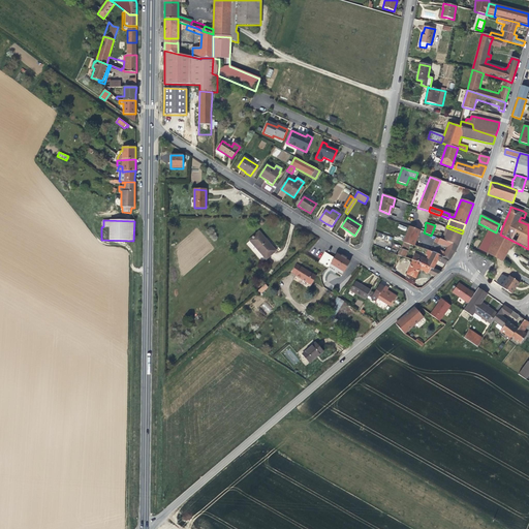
[(414,246),(421,230),(409,226),(403,242),(414,246)]
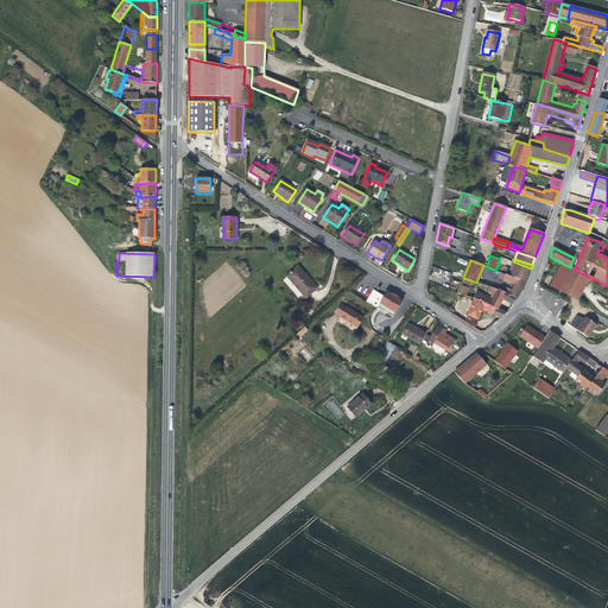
[(530,270),(531,268),(513,261),(508,276),(526,283),(526,279),(527,277),(526,277),(526,274),(529,276),(530,270)]
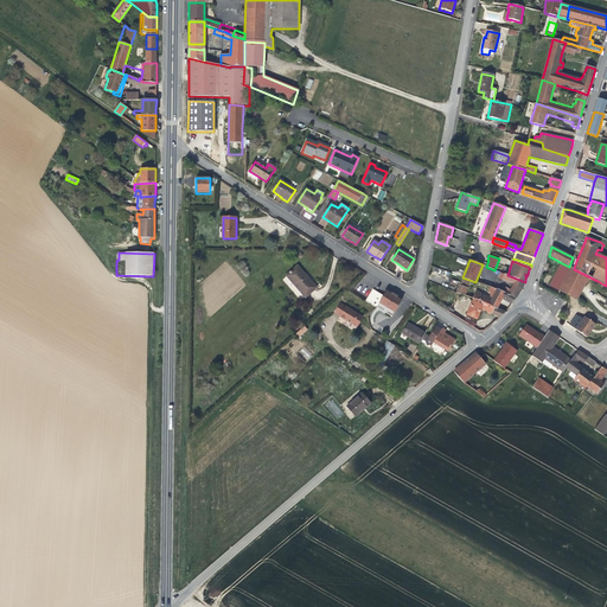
[(576,300),(588,276),(574,269),(570,267),(569,267),(562,263),(550,286),(568,295),(572,298),(576,300)]
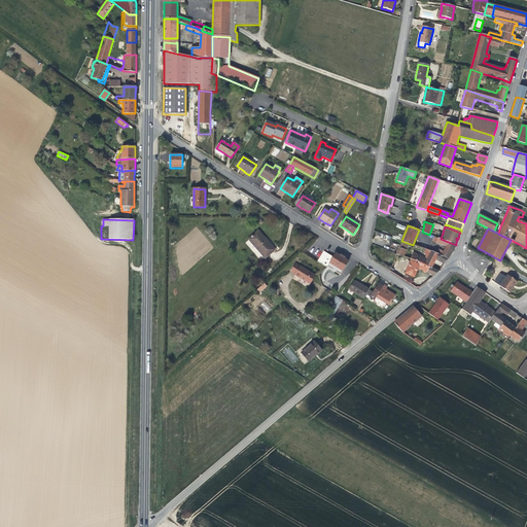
[(274,250),(266,240),(266,241),(264,239),(257,232),(249,240),(266,258),(274,250)]
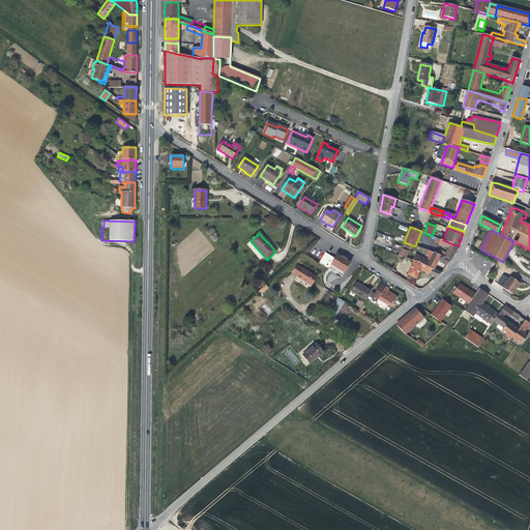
[(443,240),(440,239),(438,244),(444,246),(445,246),(448,247),(448,249),(455,253),(459,246),(443,240)]
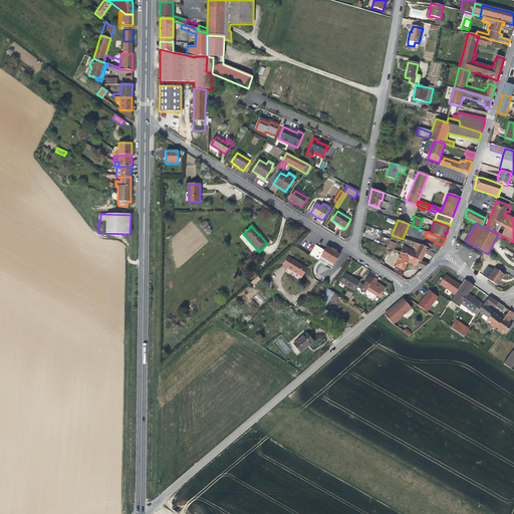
[(432,239),(429,244),(439,249),(441,247),(442,245),(435,242),(435,240),(432,239)]
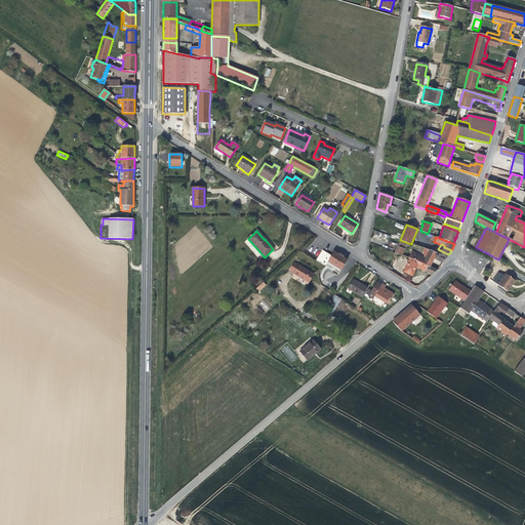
[(402,256),(404,250),(397,248),(395,253),(402,256)]
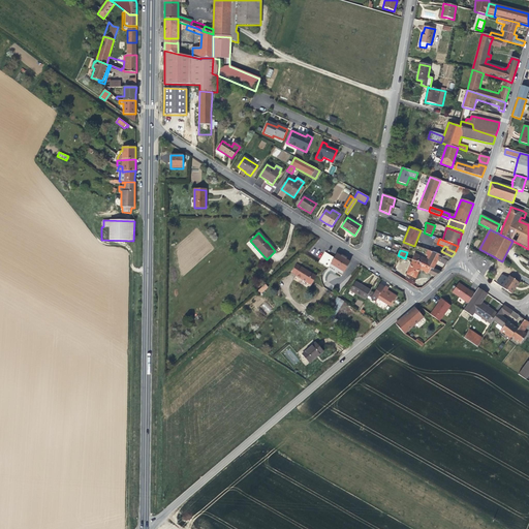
[(448,260),(437,254),(430,251),(426,250),(426,251),(428,252),(430,253),(428,256),(430,257),(431,258),(438,260),(445,266),(446,263),(448,260)]
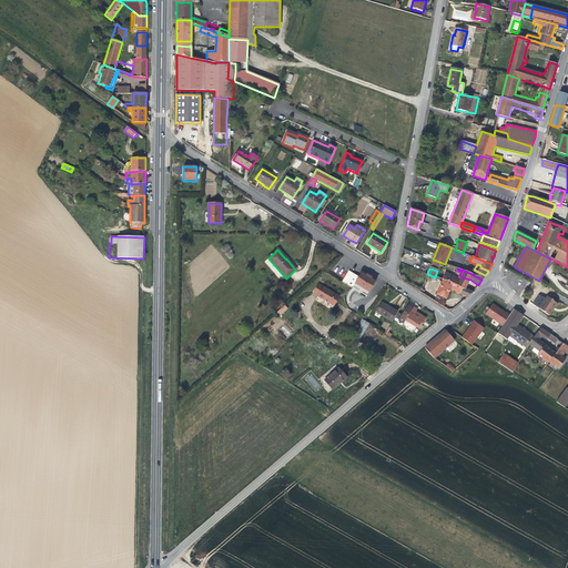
[(482,280),(485,275),(478,272),(474,270),(472,269),(469,273),(482,280)]
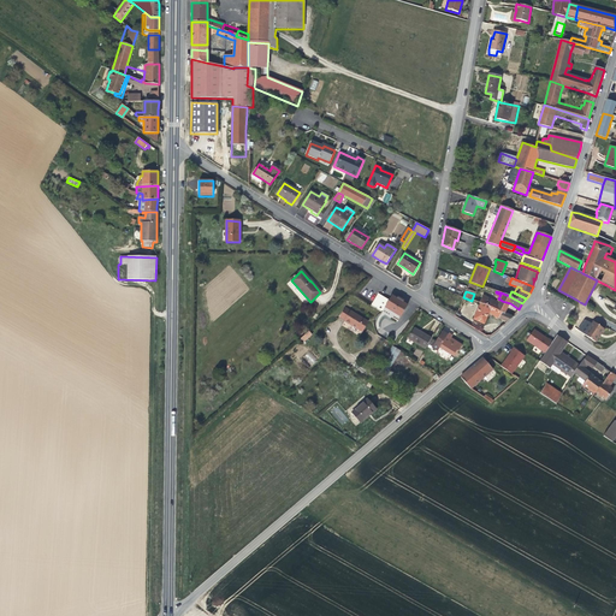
[(400,320),(408,304),(403,302),(398,298),(394,296),(390,301),(383,296),(379,294),(372,306),(384,313),(386,308),(394,312),(391,315),(400,320)]
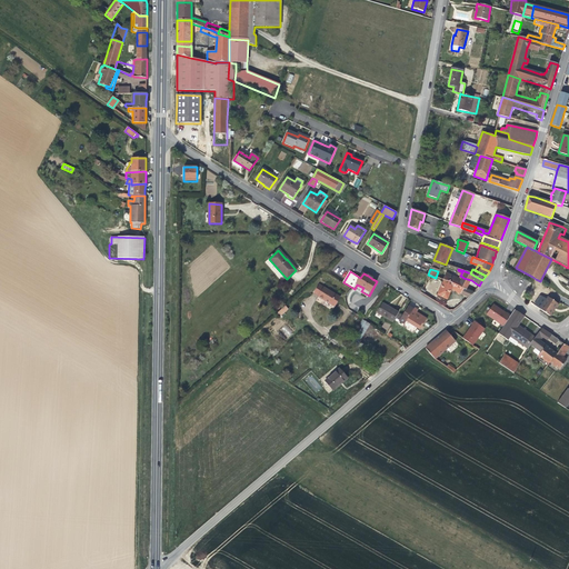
[(469,285),(461,280),(459,279),(446,273),(442,280),(443,280),(466,289),(469,285)]
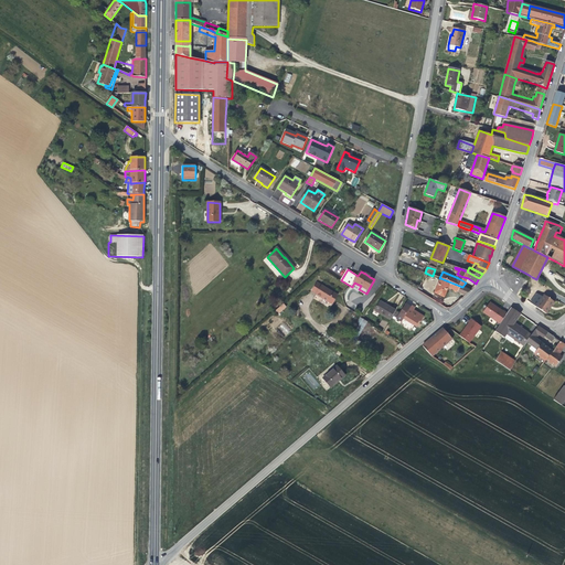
[(462,287),(440,278),(434,292),(444,297),(448,288),(454,290),(460,294),(460,295),(464,296),(465,295),(466,296),(468,294),(471,290),(462,287)]
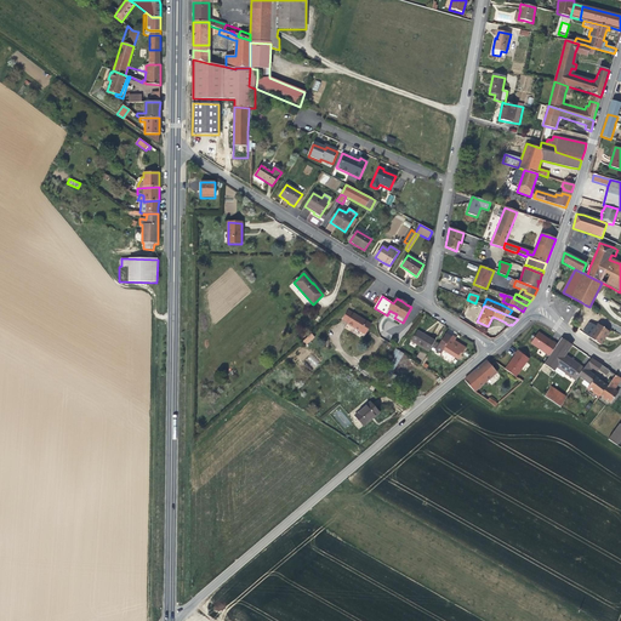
[(371,325),(348,312),(343,320),(348,324),(347,324),(365,335),(368,331),(371,325)]
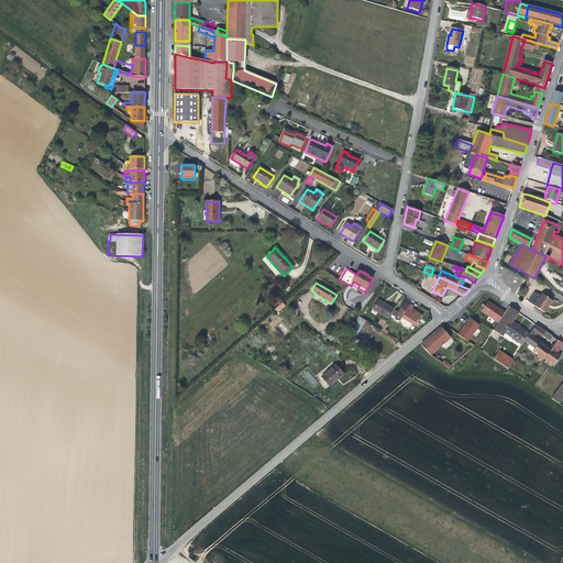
[(552,301),(542,294),(534,306),(543,312),(549,306),(552,301)]
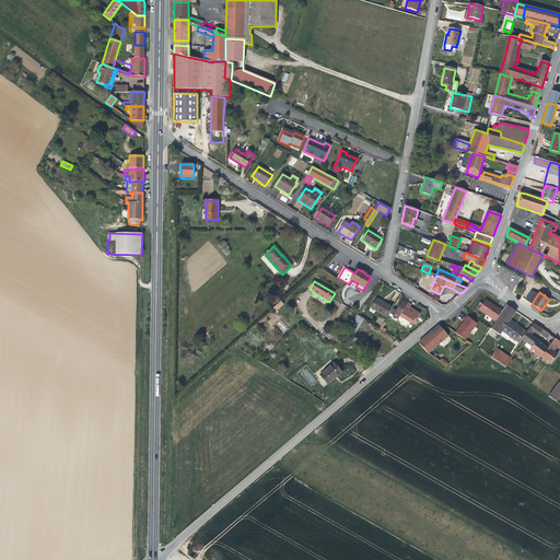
[(382,302),(376,299),(371,307),(386,317),(392,307),(382,302)]
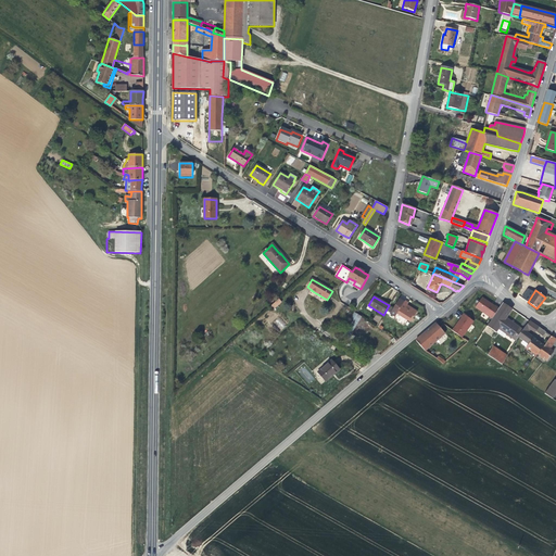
[(493,305),(482,298),(475,307),(492,319),(500,308),(495,306),(494,306),(494,307),(493,306),(493,305)]
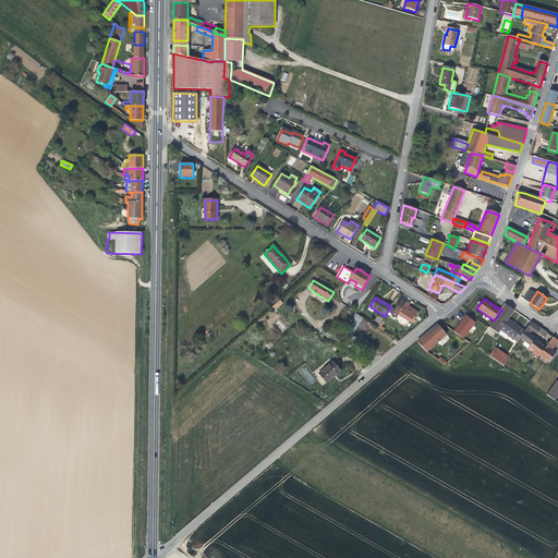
[(419,313),(409,306),(410,304),(408,303),(407,302),(405,303),(400,300),(391,315),(396,318),(398,315),(412,324),(419,313)]
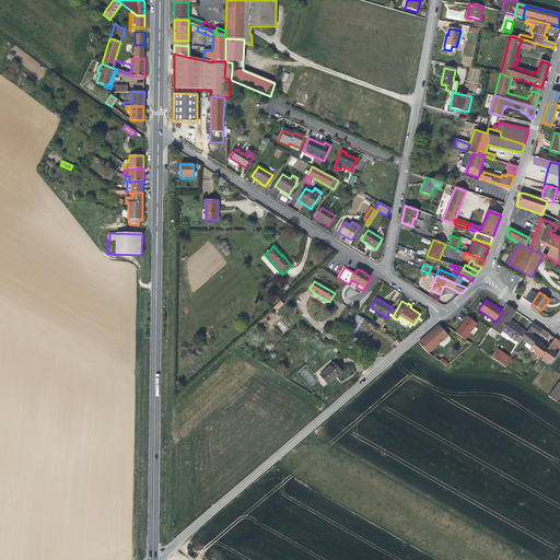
[(516,325),(510,321),(515,312),(506,305),(503,311),(496,322),(493,324),(503,330),(502,331),(518,342),(518,343),(522,338),(526,333),(516,325)]
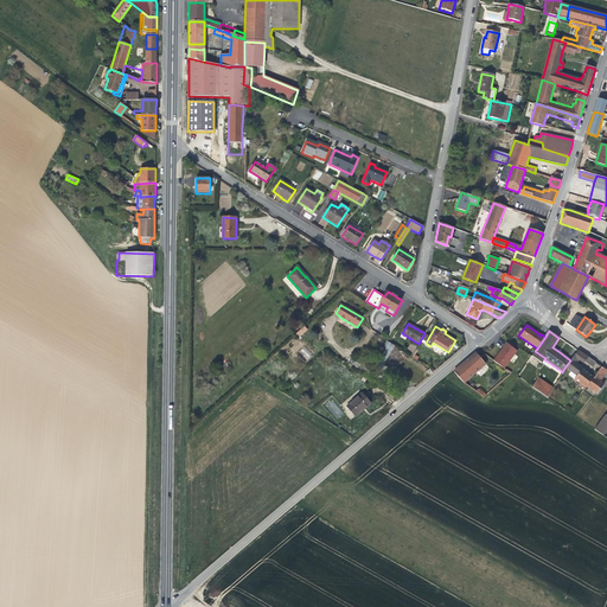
[(377,372),(395,346),(387,342),(370,366),(377,372)]
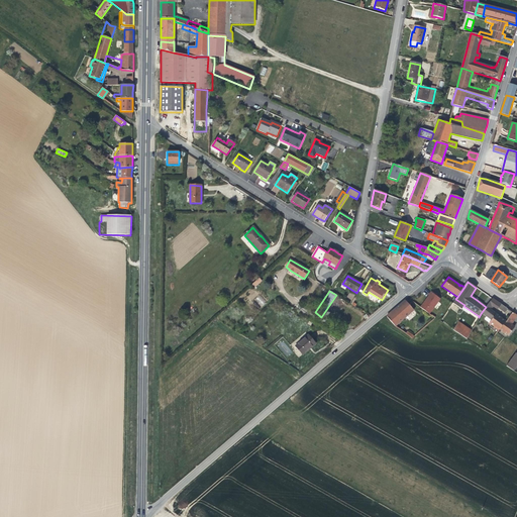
[(440,299),(431,292),(430,293),(438,301),(440,299)]
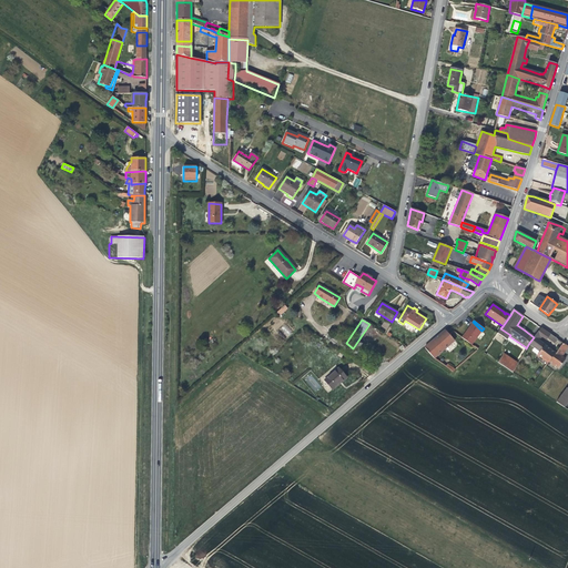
[(472,345),(482,331),(473,322),(470,325),(472,325),(470,327),(469,327),(462,337),(472,345)]
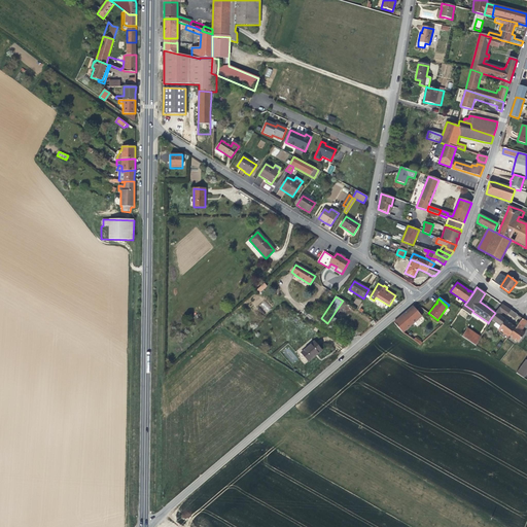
[(522,338),(524,334),(516,328),(516,327),(511,324),(504,319),(501,317),(502,316),(500,315),(502,313),(502,314),(503,313),(506,308),(504,306),(502,305),(495,313),(491,318),(497,323),(501,326),(499,329),(508,337),(510,336),(518,342),(522,338)]
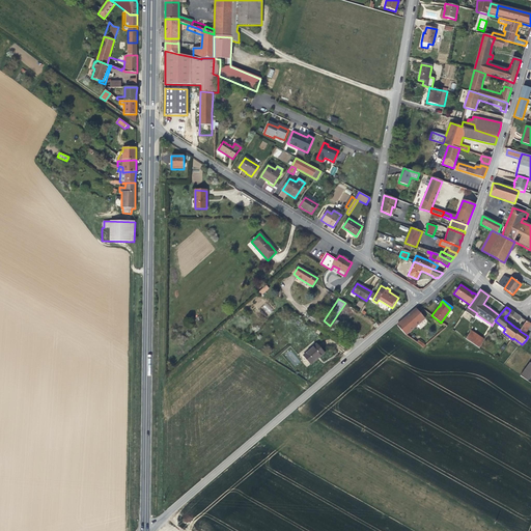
[(406,335),(417,326),(418,328),(420,327),(418,325),(425,318),(420,313),(416,309),(408,316),(397,326),(406,335)]
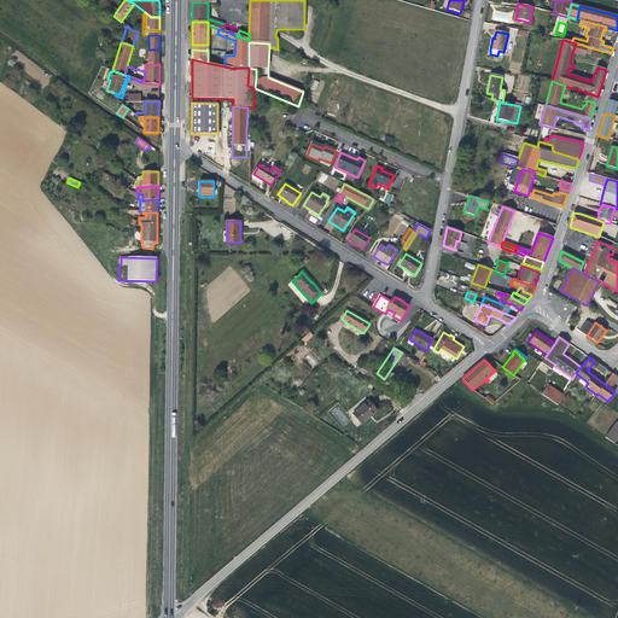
[(564,395),(547,385),(546,388),(542,395),(558,406),(564,395)]
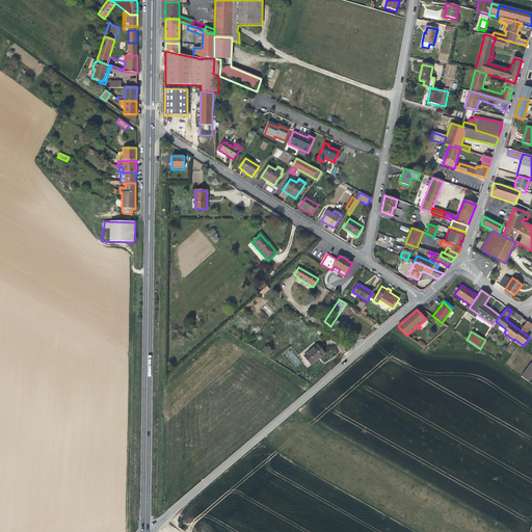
[(420,340),(418,343),(424,348),(426,345),(420,340)]
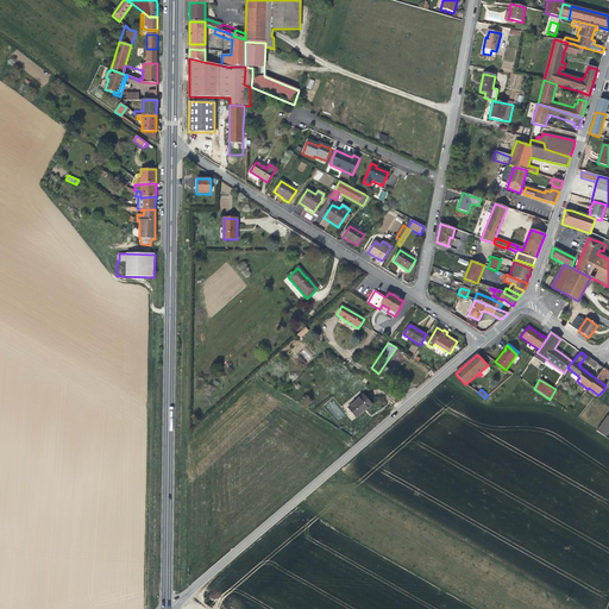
[(371,405),(363,395),(347,408),(357,418),(365,410),(371,405)]
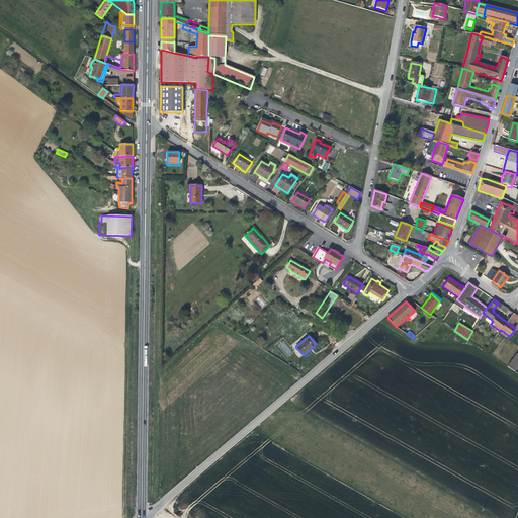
[(515,371),(517,366),(517,355),(517,354),(507,367),(515,371)]
